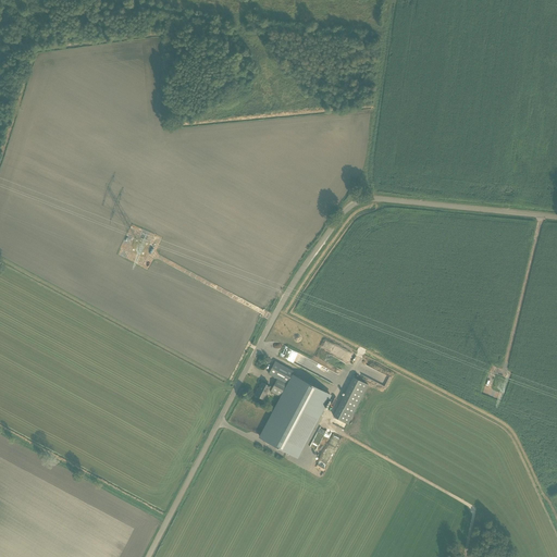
[(275,361),(269,374),(277,379),(271,392),(281,396),(294,371),(275,361)]
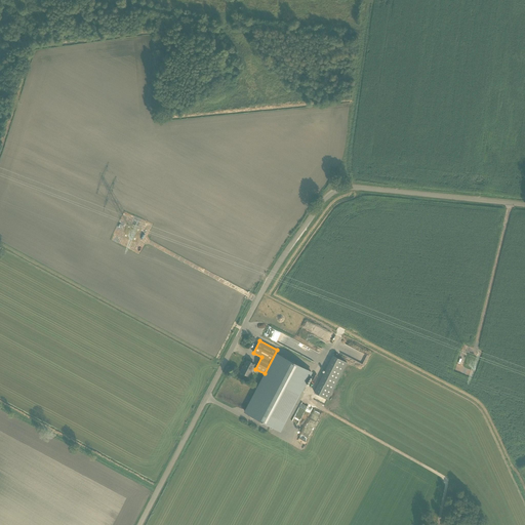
[(279,429),(310,370),(275,352),(245,411),(279,429)]
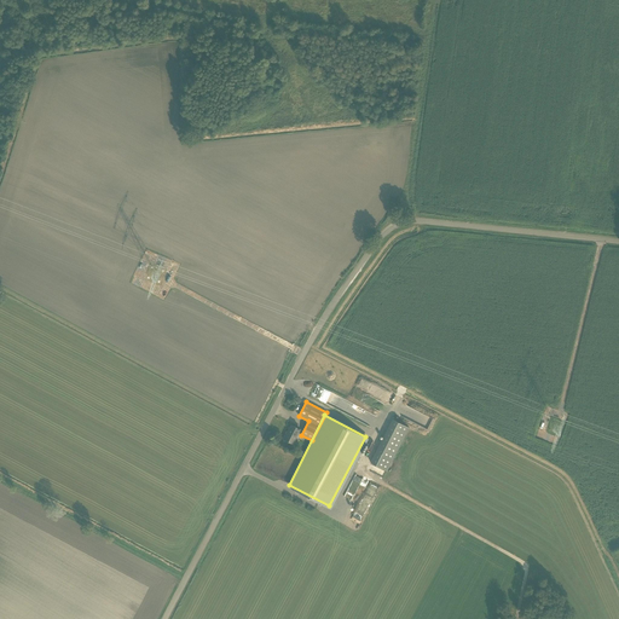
[(370,463),(387,470),(409,428),(392,420),(370,463)]
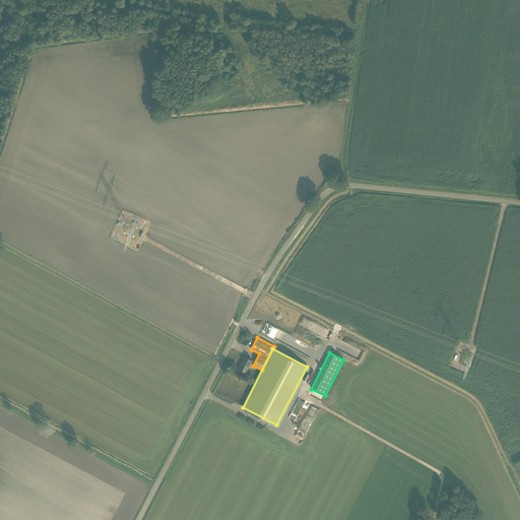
[(238,369),(243,372),(246,373),(252,361),(245,358),(242,364),(241,363),(238,369)]
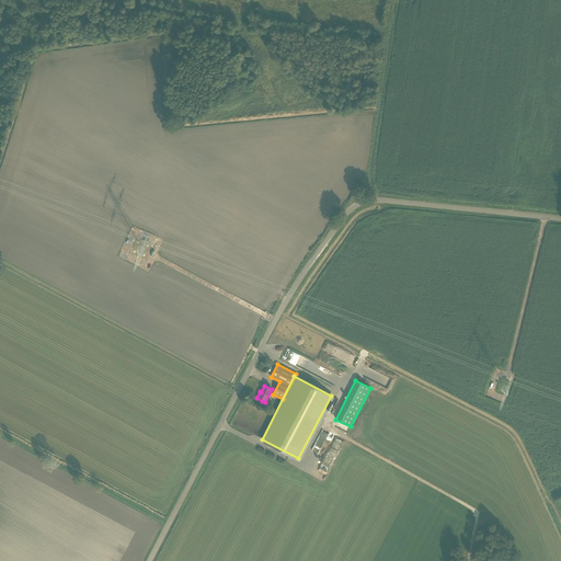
[(311,449),(318,454),(322,446),(316,442),(311,449)]
